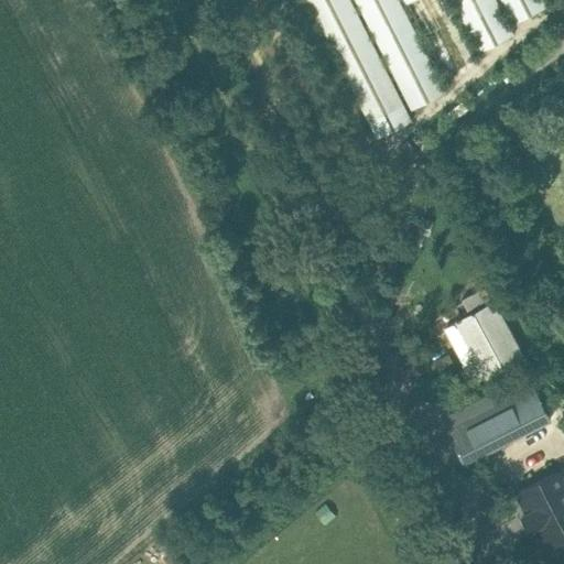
[(281,0),(359,151),(376,143),(301,0),(281,0)]
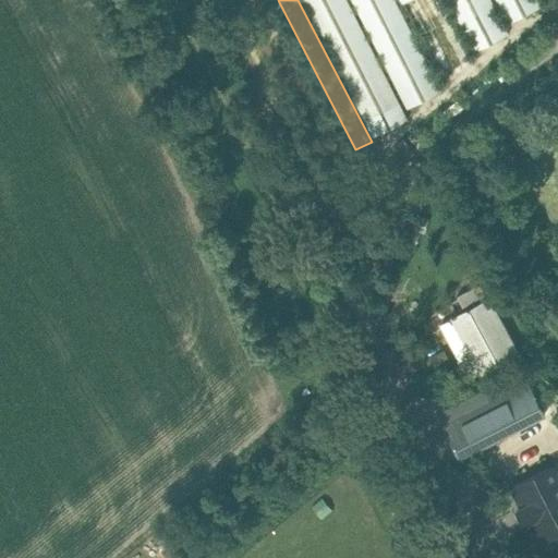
[(348,0),(305,0),(374,135),(408,118),(348,0)]
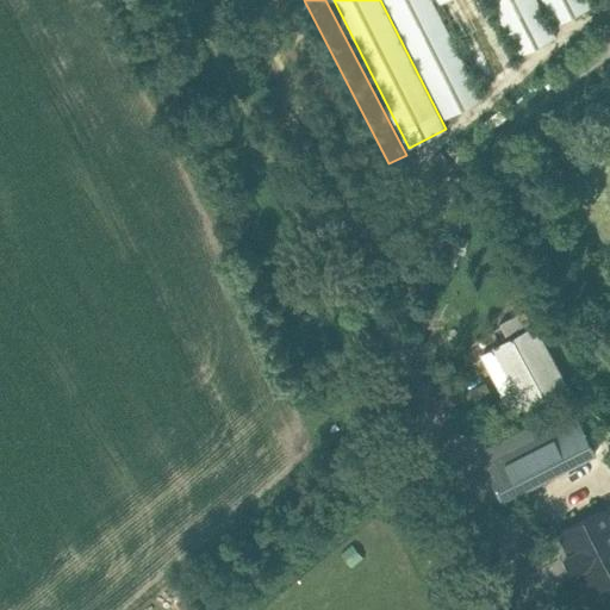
[(386,0),(447,119),(484,100),(433,0),(386,0)]
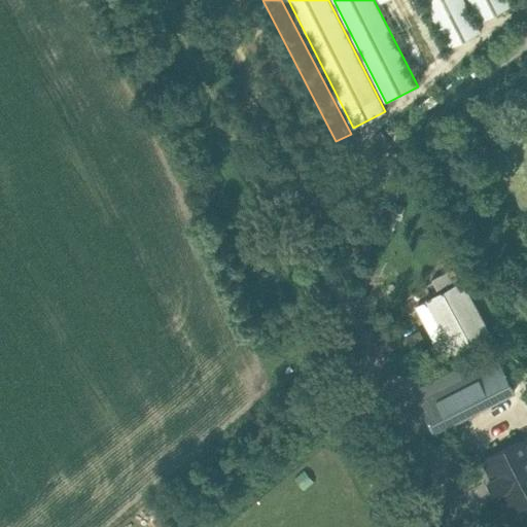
[(419,0),(379,0),(417,74),(449,58),(419,0)]
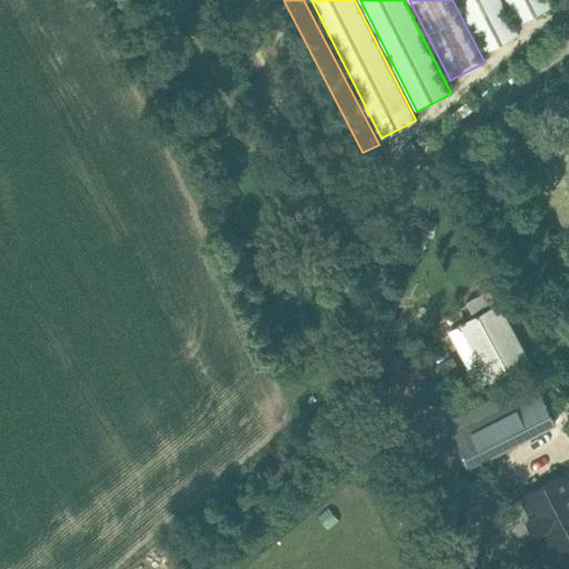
[(458,0),(485,51),(520,33),(502,0),(458,0)]
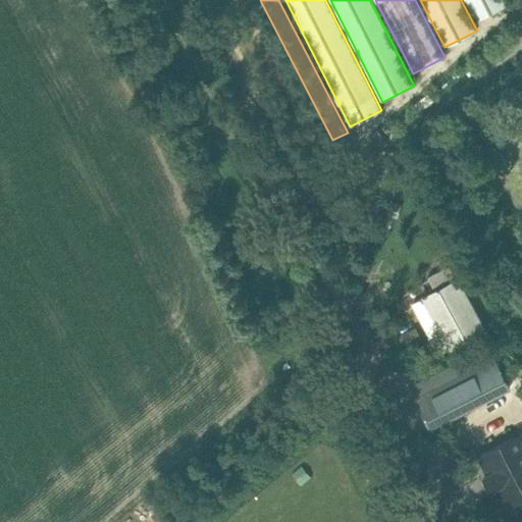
[(505,0),(465,0),(476,20),(508,4),(505,0)]
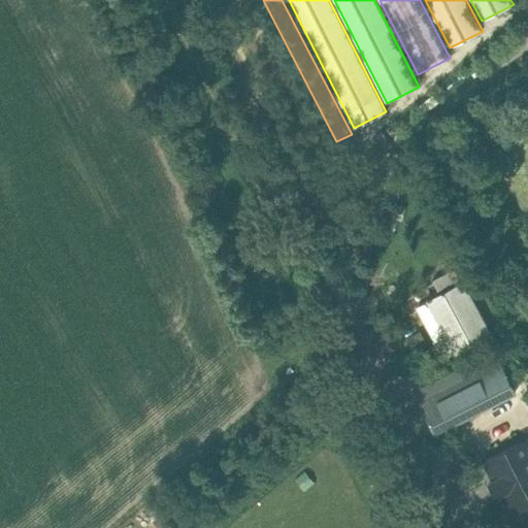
[(393,143),(383,131),(372,139),(384,152),(393,143)]
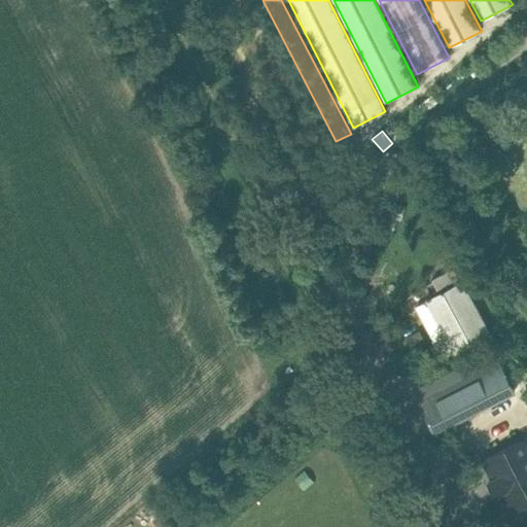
[(432,278),(438,289),(459,278),(454,268),(432,278)]
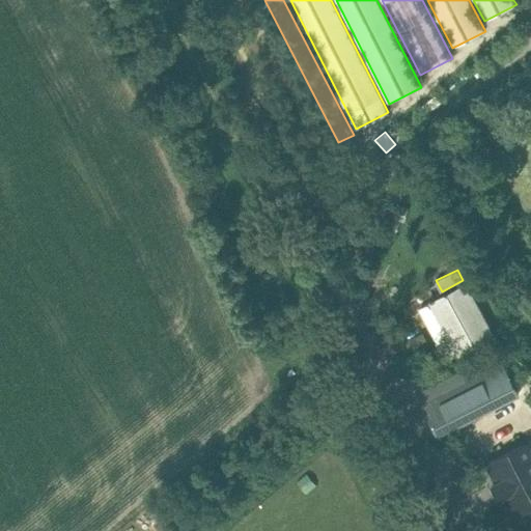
[(467,283),(434,301),(459,353),(494,334),(467,283)]
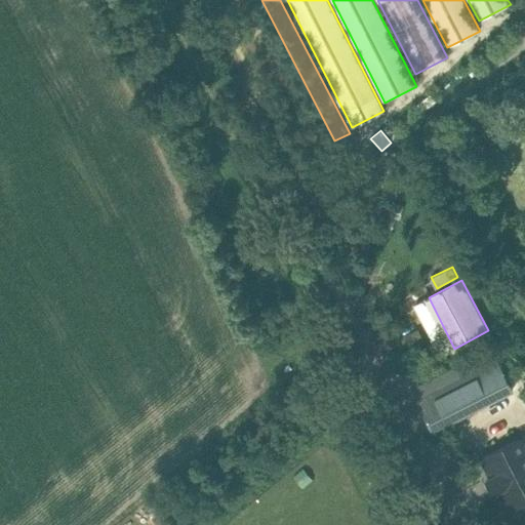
[(497,357),(416,397),(434,431),(477,409),(515,391),(497,357)]
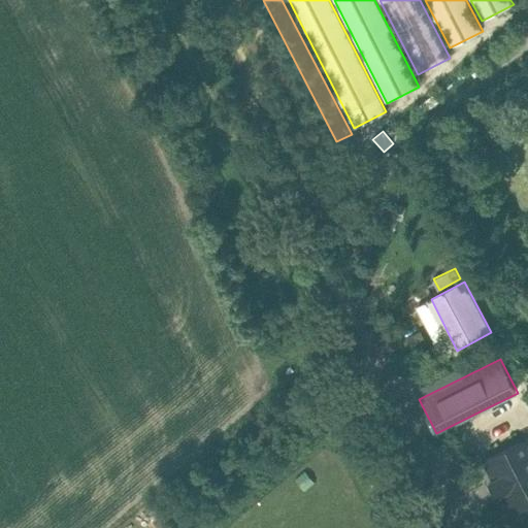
[(527,438),(521,442),(485,461),(510,513),(527,502),(527,438)]
